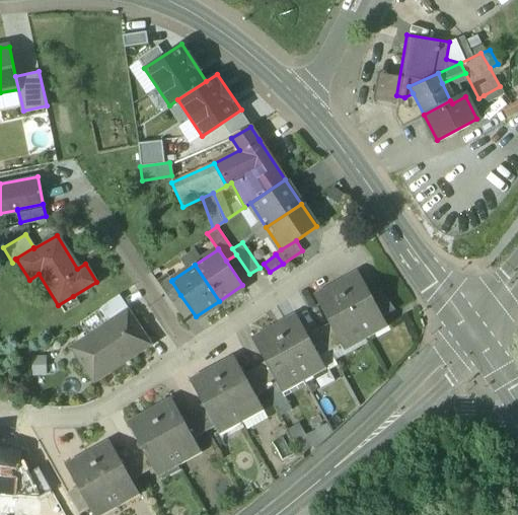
[(172,280),(166,272),(155,279),(170,302),(180,295),(171,281),(172,280)]
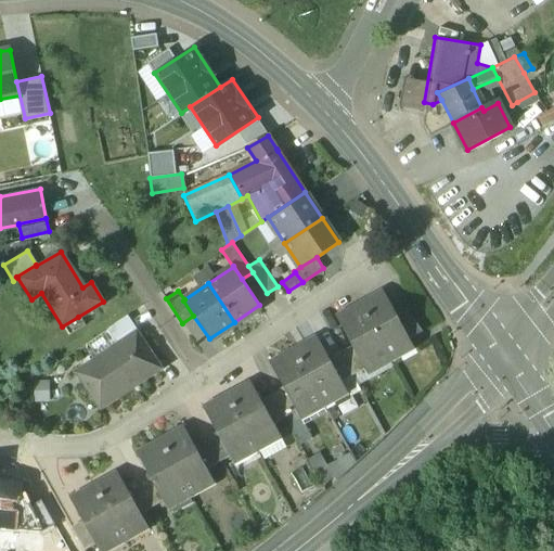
[(397,314),(384,292),(360,306),(388,356),(413,342),(410,336),(397,314)]
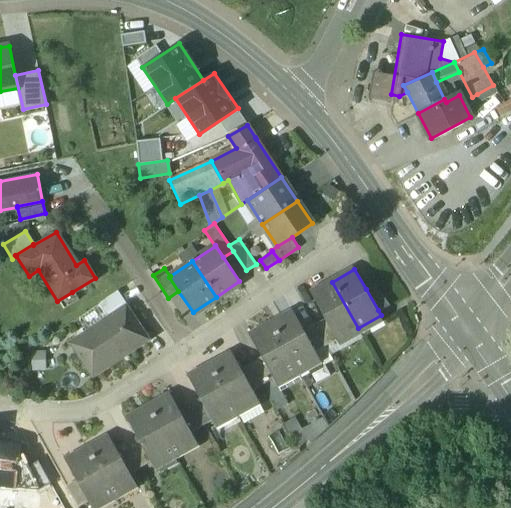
[(358,328),(332,282),(311,294),(325,318),(337,338),(338,340),(358,328)]
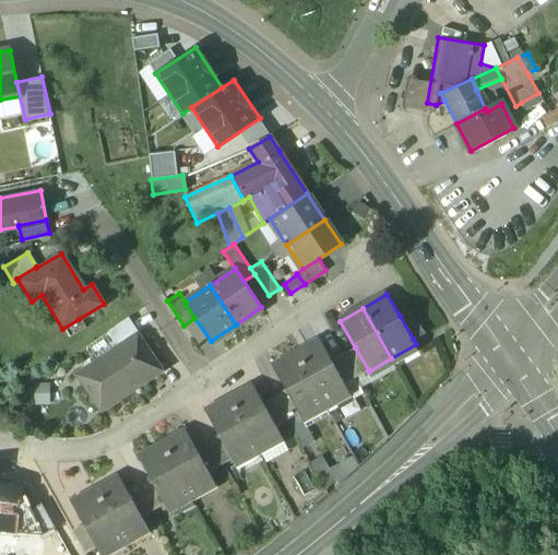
[(425,331),(410,309),(400,316),(413,339),(425,331)]
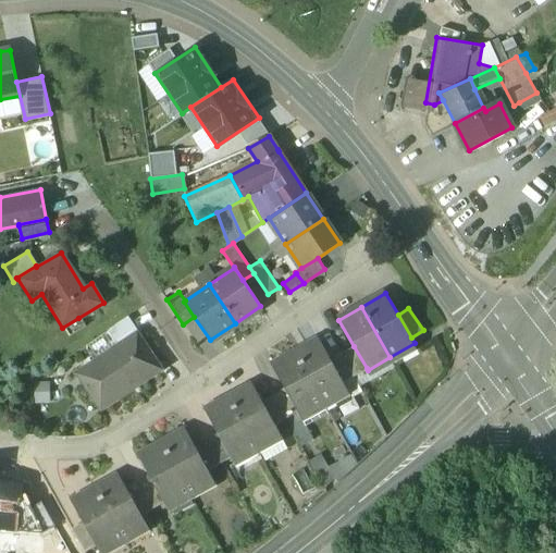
[(138,332),(126,315),(106,328),(116,344),(118,345),(136,332),(137,333),(138,332)]
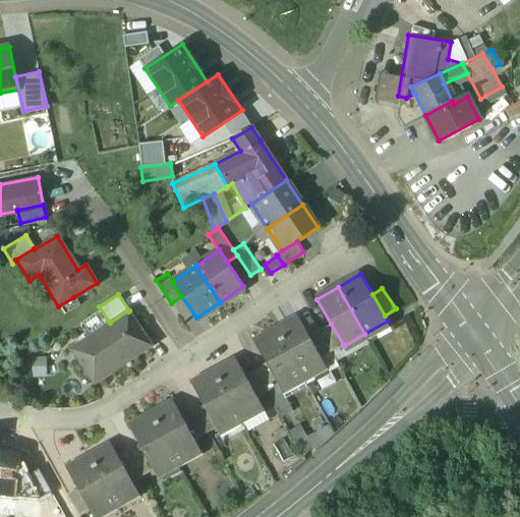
[(73,297),(58,306),(62,313),(77,303),(73,297)]
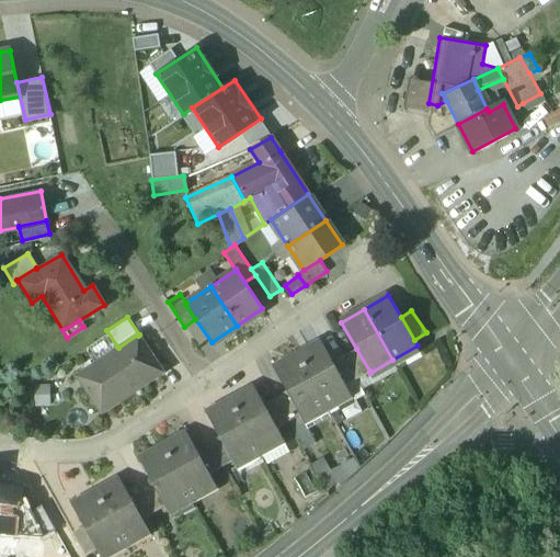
[(137,334),(118,348),(117,347),(104,355),(110,363),(81,382),(101,410),(161,371),(138,336),(137,334)]
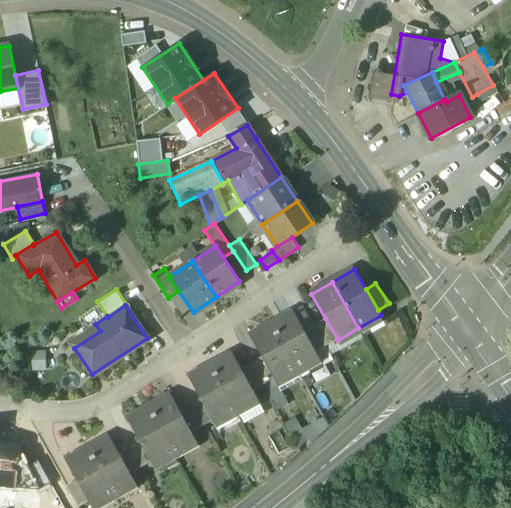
[(304,330),(293,310),(270,323),(297,370),(319,357),(304,330)]
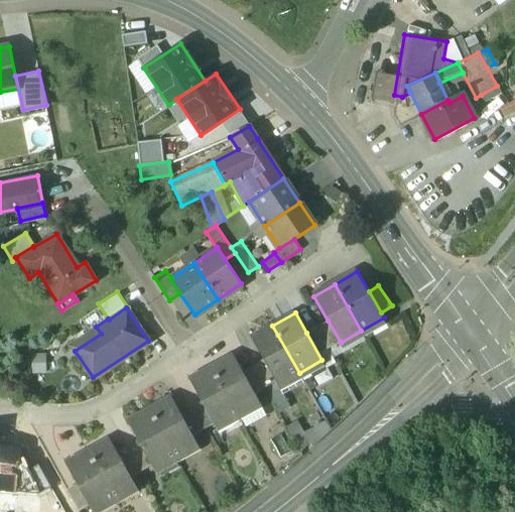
[(340,341),(328,321),(315,327),(328,347),(340,341)]
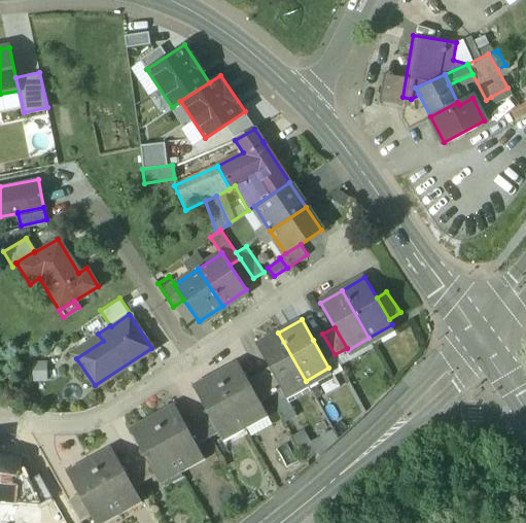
[(306,381),(278,333),(256,345),(268,367),(280,388),(283,393),(306,381)]
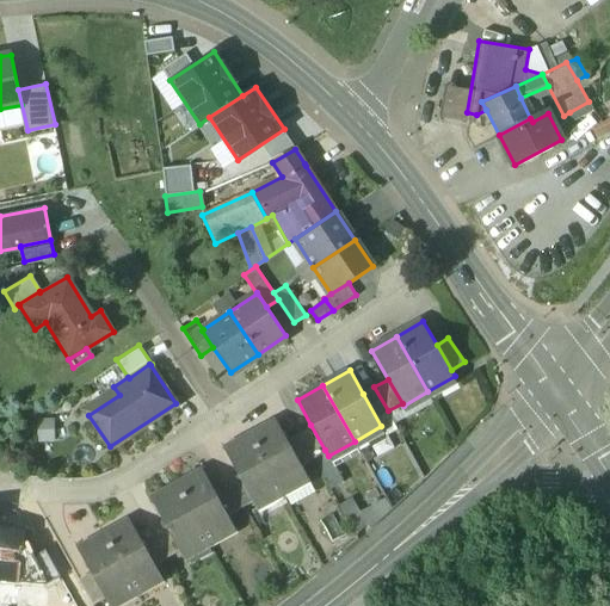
[(388,410),(374,387),(363,394),(376,418),(388,410)]
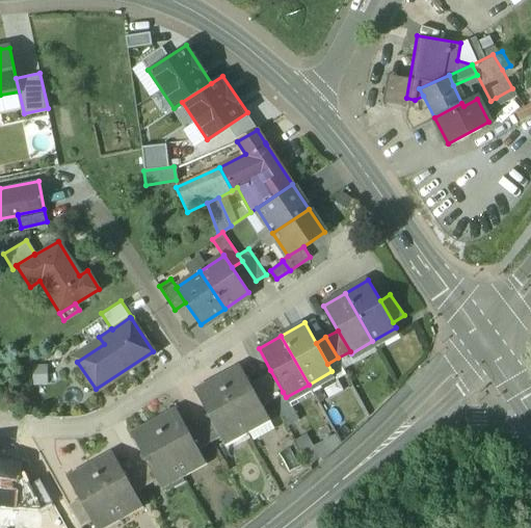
[(248,383),(239,366),(217,378),(244,426),(266,414),(261,404),(248,383)]
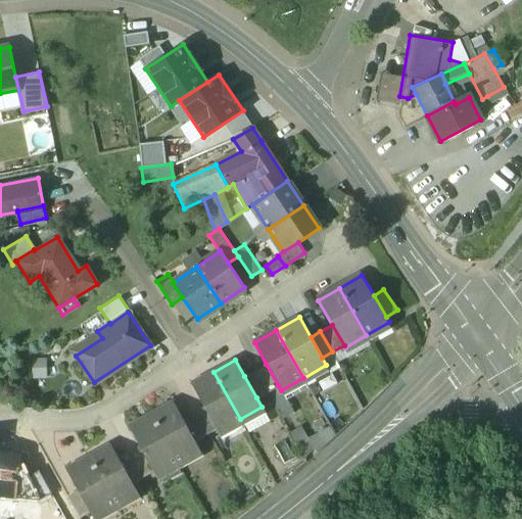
[(278,385),(266,364),(255,370),(268,391),(278,385)]
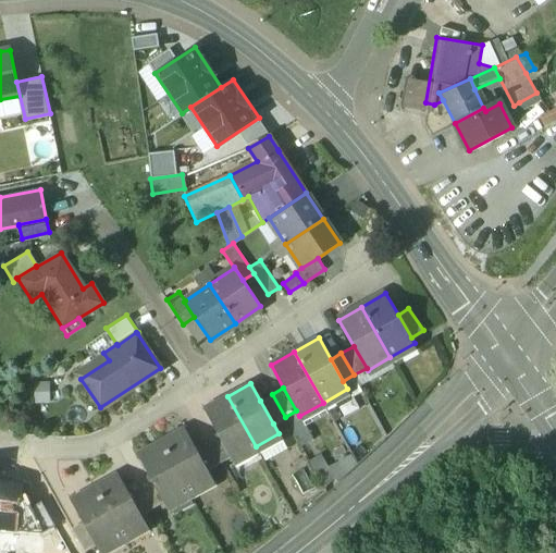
[(285,417),(272,394),(260,401),(273,424),(285,417)]
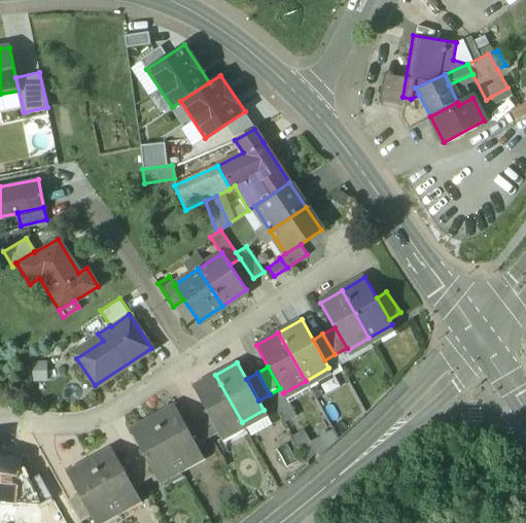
[(242,422),(215,375),(193,388),(204,408),(216,431),(219,436),(242,422)]
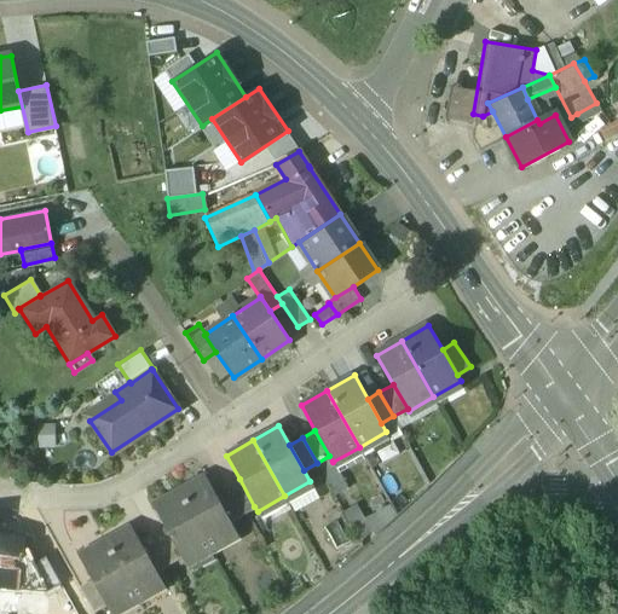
[(214,493),(206,476),(179,491),(209,546),(236,532),(214,493)]
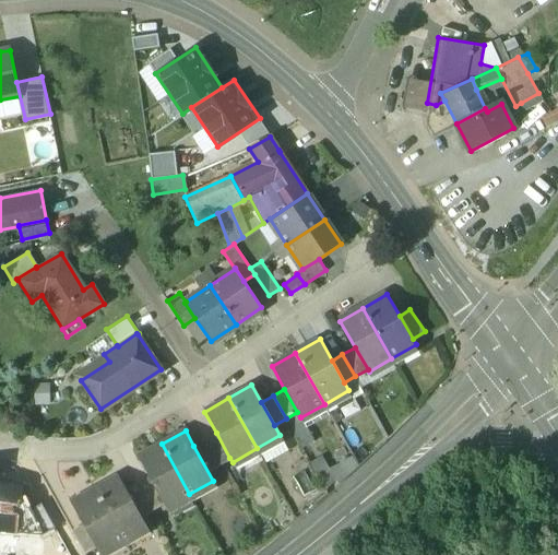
[(229,458),(216,433),(205,439),(220,463),(229,458)]
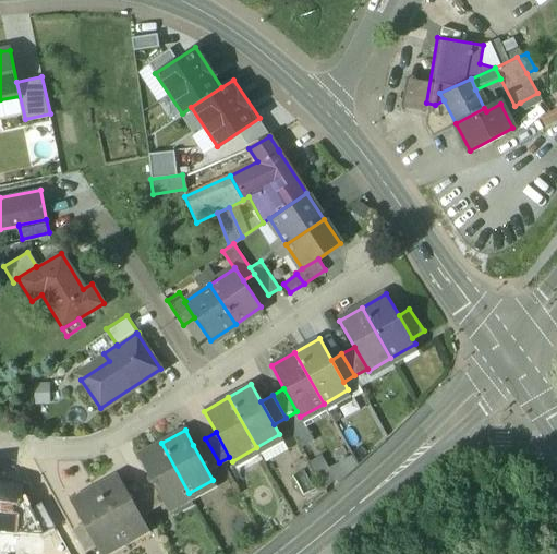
[(219,462),(205,438),(193,445),(207,469),(219,462)]
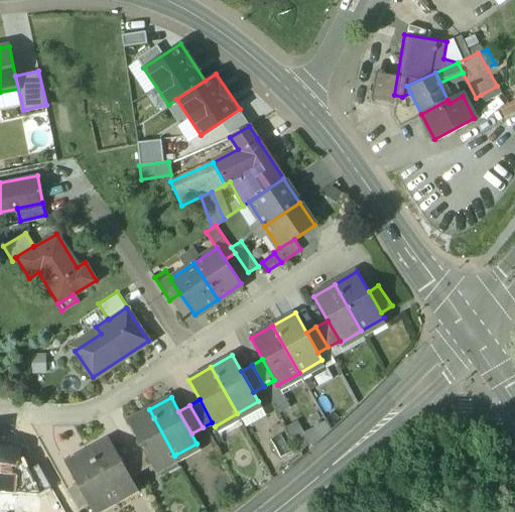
[(174,456),(149,409),(127,421),(139,442),(150,463),(153,468),(174,456)]
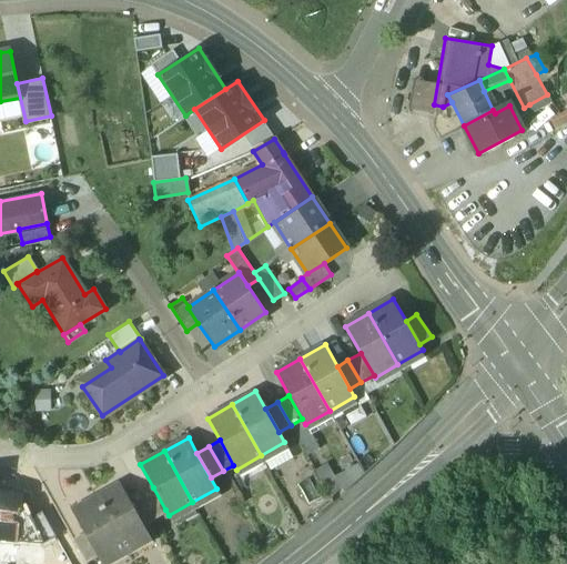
[(0,526),(41,532),(31,514),(17,485),(0,482),(0,526)]
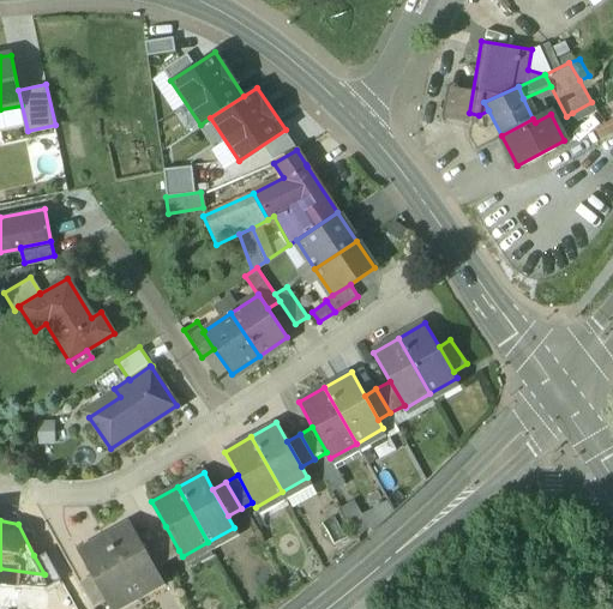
[(140,540),(130,520),(104,536),(134,592),(161,577),(154,564),(140,540)]
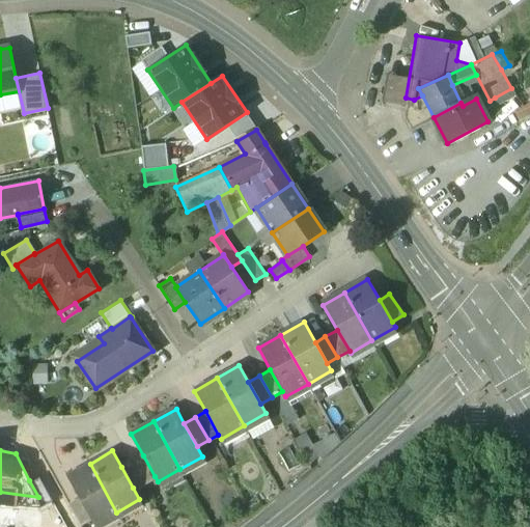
[(155,476),(143,455),(132,461),(144,482),(155,476)]
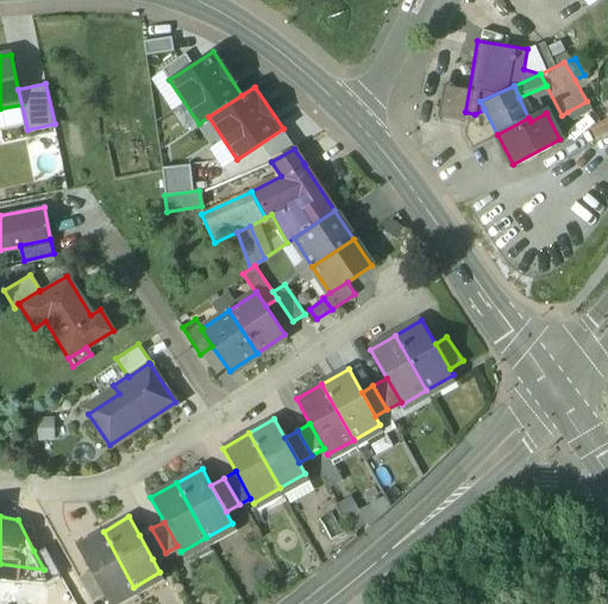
[(151,528),(139,535),(152,559),(165,553),(151,528)]
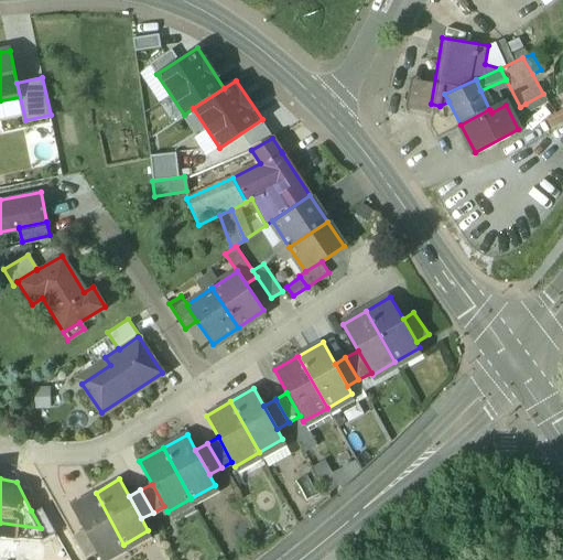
[(123,545),(96,493),(72,505),(83,526),(96,549),(100,557),(123,545)]
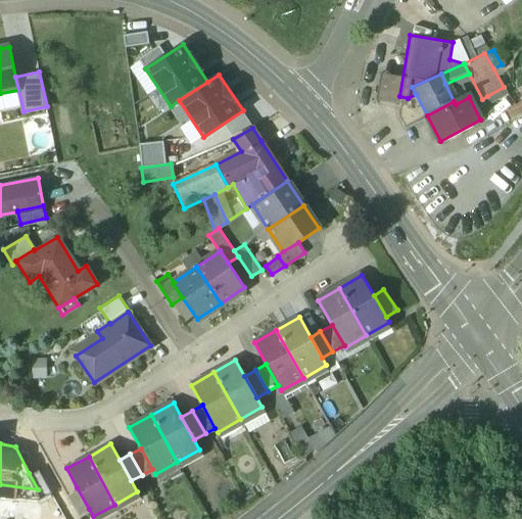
[(42,497),(50,491),(38,469),(29,473),(38,489),(42,497)]
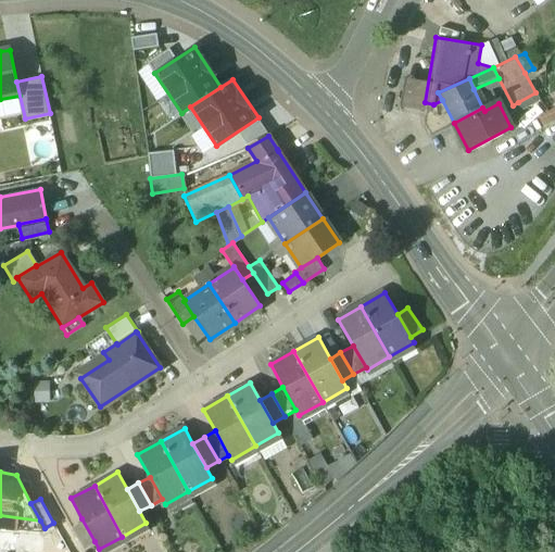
[(95,541),(82,518),(71,525),(83,548),(95,541)]
